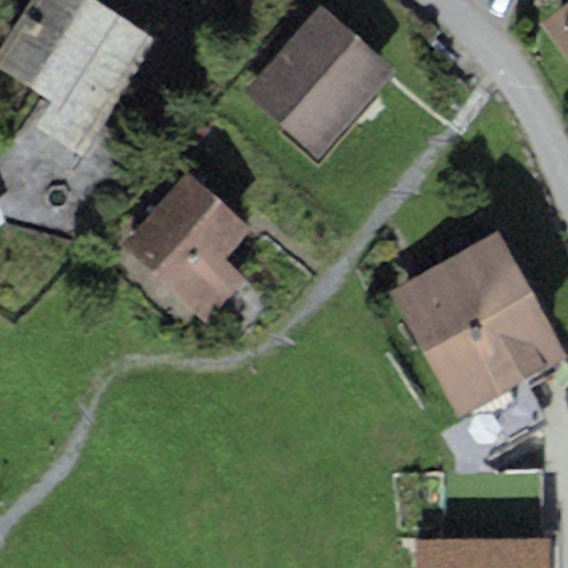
[(154,40),(90,0),(29,0),(0,46),(0,66),(42,92),(26,119),(82,154),(154,40)]
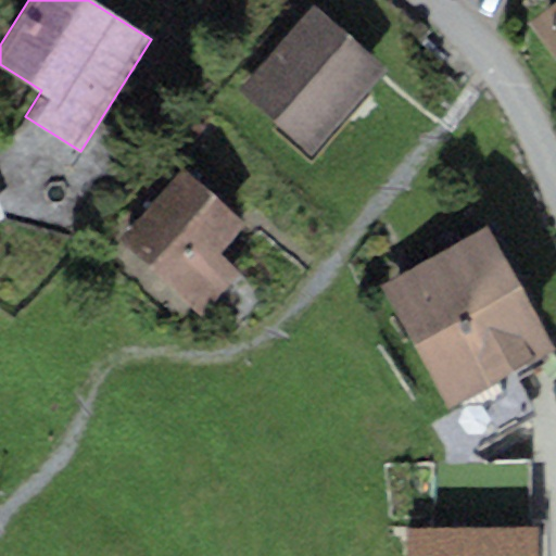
[(555,0),(527,21),(555,60),(555,0)]
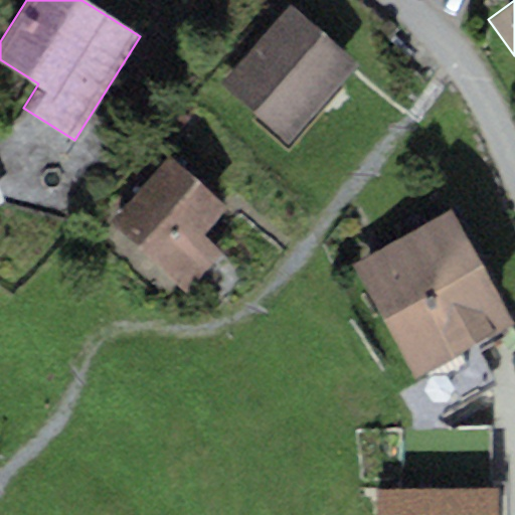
[(354,61),(290,6),(220,86),(285,141),(354,61)]
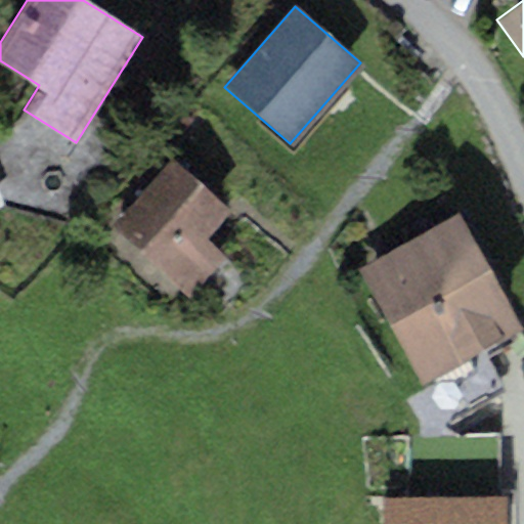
[(228,208),(170,157),(110,225),(190,295),(225,256),(203,236),(228,208)]
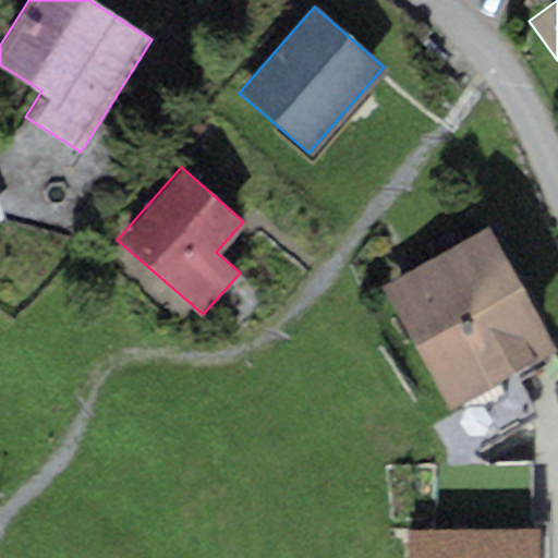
[(556,346),(486,227),(380,288),(450,407),(556,346)]
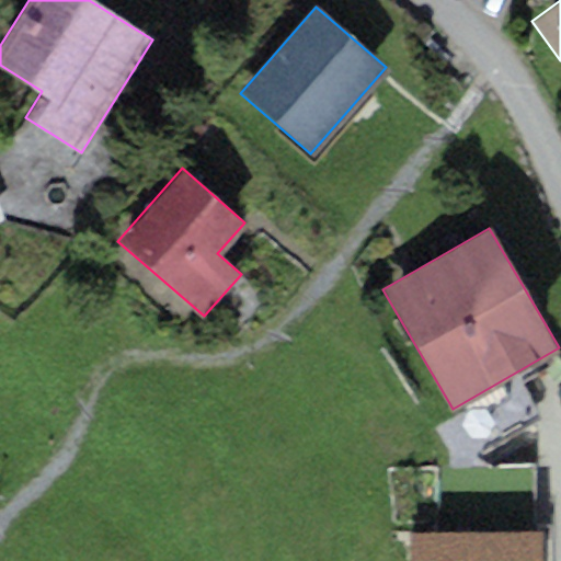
[(541,560),(541,533),(410,533),(409,560),(541,560)]
